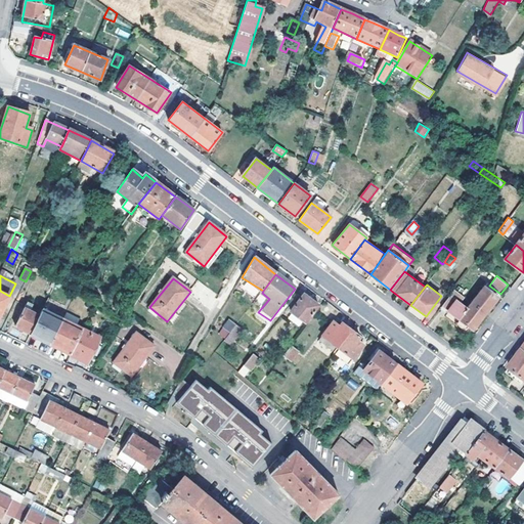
[(493,302),(497,297),(486,289),(483,286),(470,302),(485,313),(493,302)]
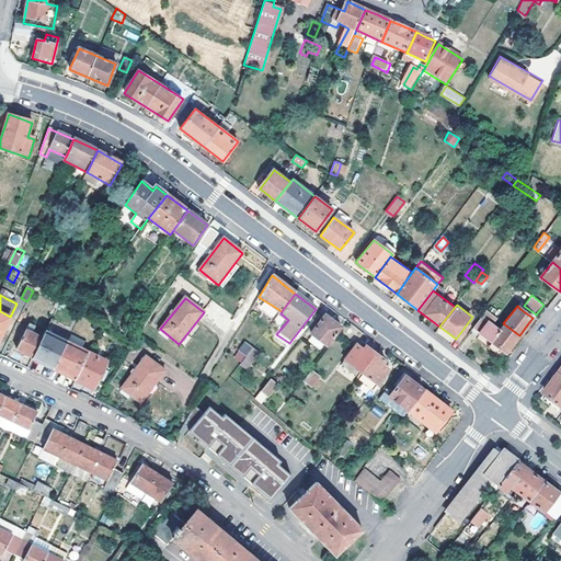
[(499,330),(492,324),(496,319),(485,310),(472,329),(480,334),(482,334),(506,353),(519,335),(503,323),(499,330)]
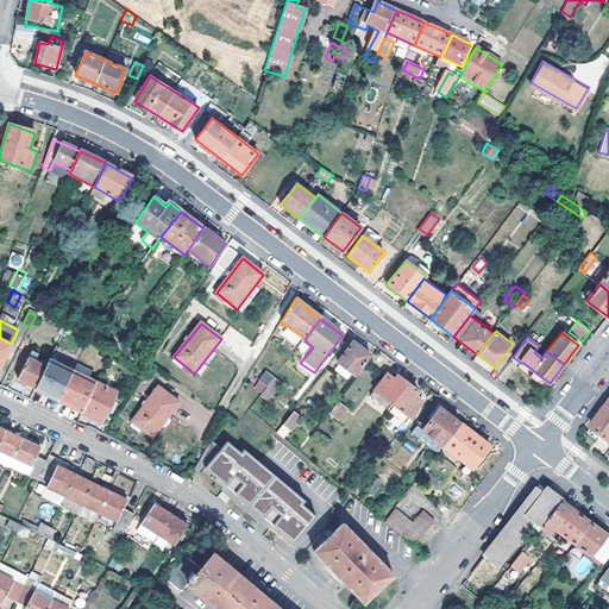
[(0,366),(11,344),(0,338),(0,366)]
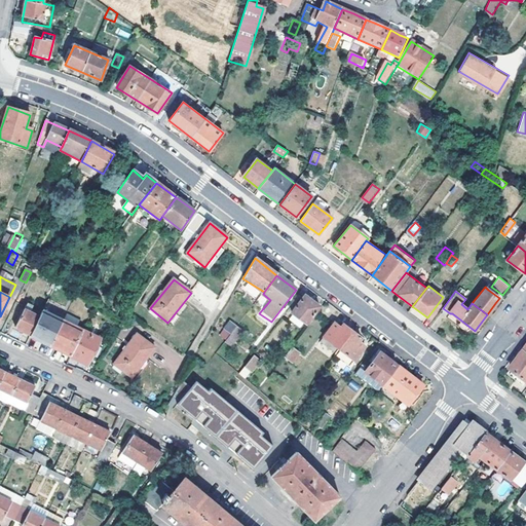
[(320,308),(305,296),(291,313),(305,325),(320,308)]
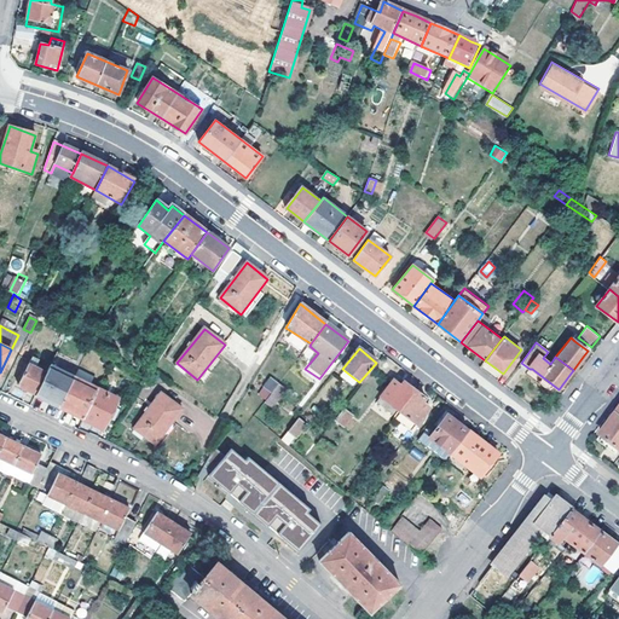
[(32,354),(28,363),(38,368),(41,359),(32,354)]
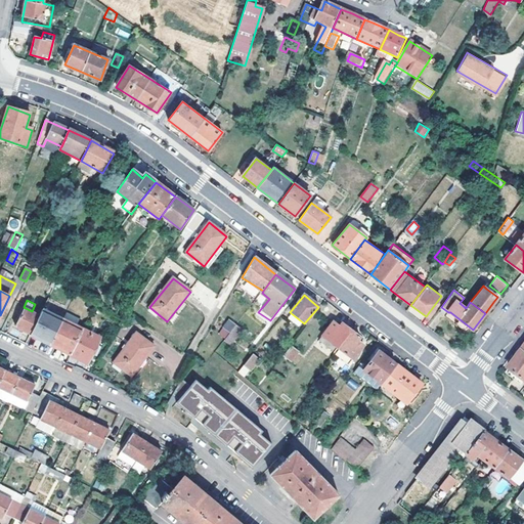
[(32,311),(24,307),(14,325),(31,333),(40,314),(32,311)]
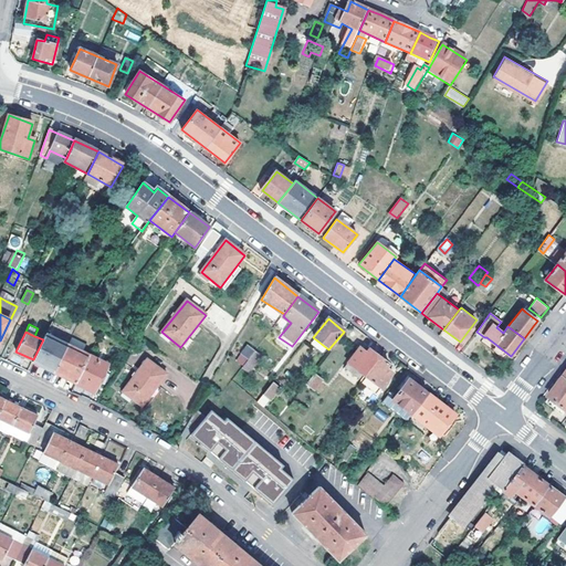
[(53,371),(67,344),(46,333),(43,339),(33,359),(32,360),(53,371)]
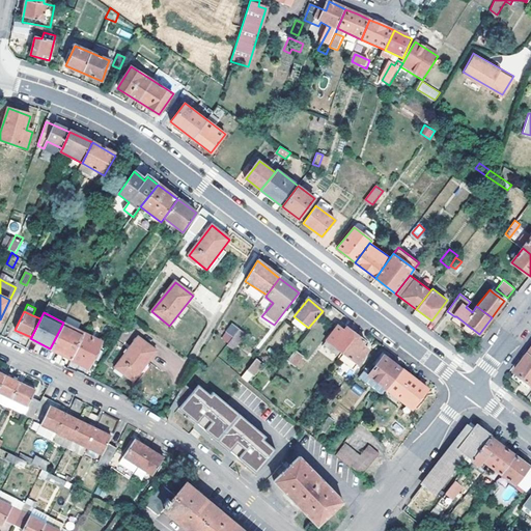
[(63,323),(50,348),(72,359),(84,332),(63,323)]
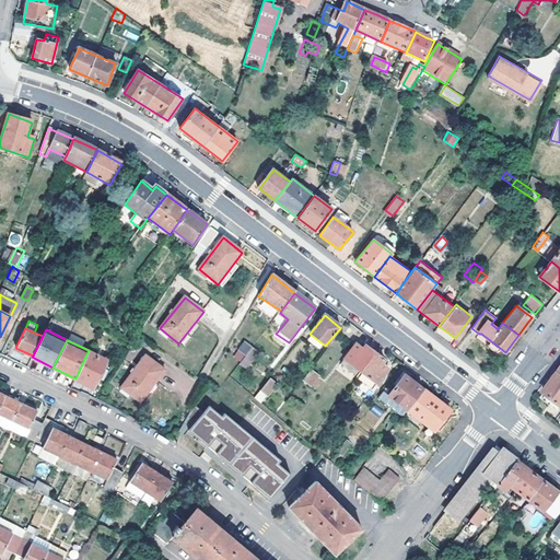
[(238,351),(246,357),(254,347),(246,342),(238,351)]
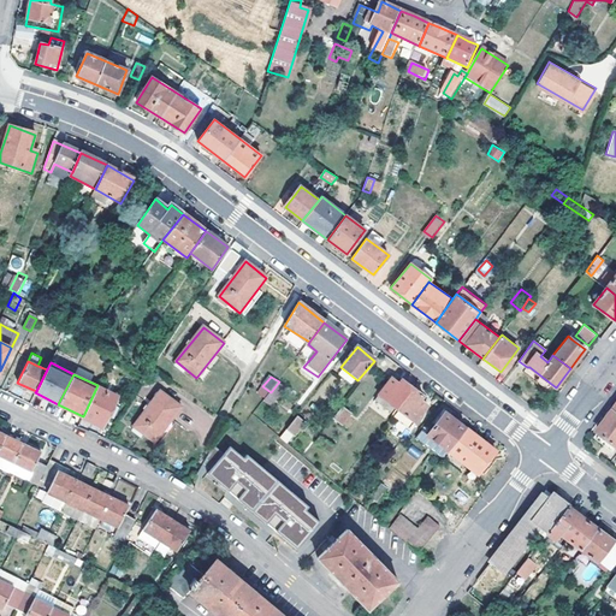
[(379,397),(397,412),(413,390),(402,383),(400,385),(392,380),(379,397)]
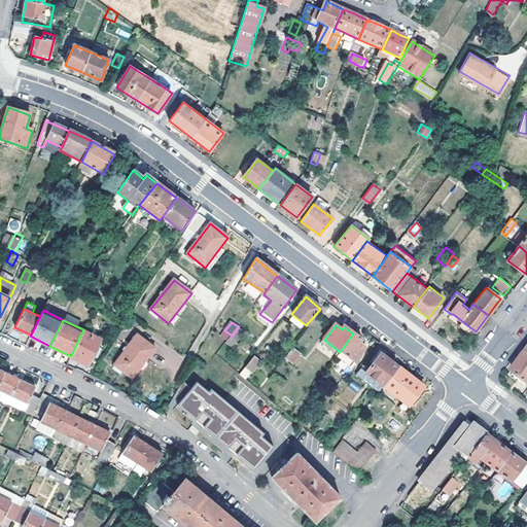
[(244,330),(239,326),(232,336),(226,343),(232,347),(244,330)]
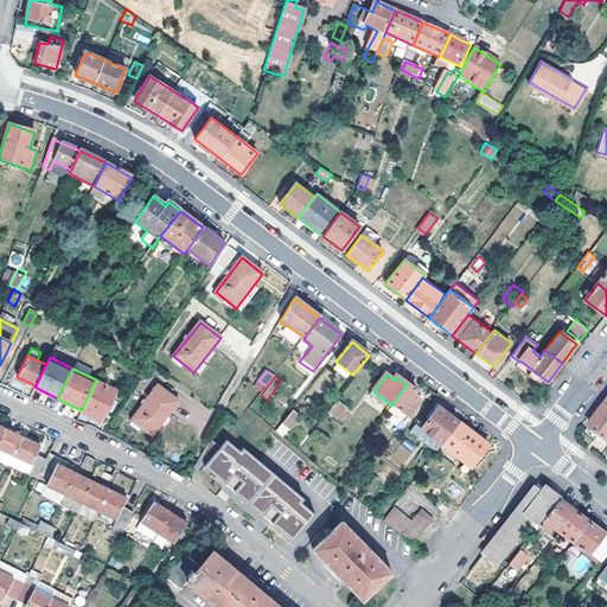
[(102,421),(117,390),(96,379),(82,410),(102,421)]
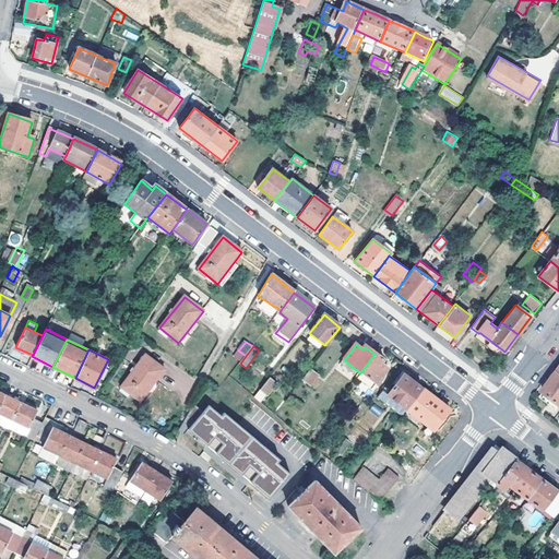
[(240,364),(246,356),(238,351),(233,357),(240,364)]
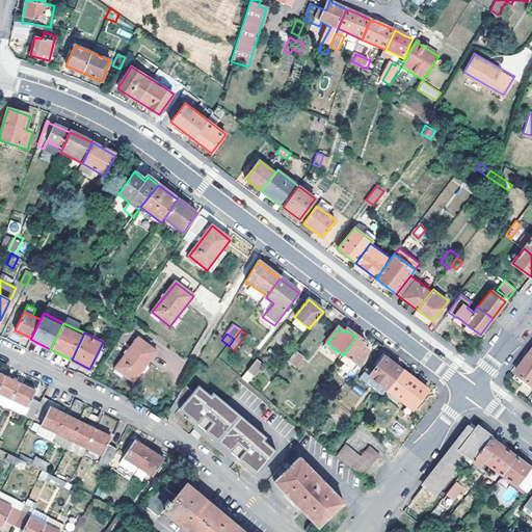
[(343,355),(358,368),(371,352),(364,347),(366,344),(356,337),(343,355)]
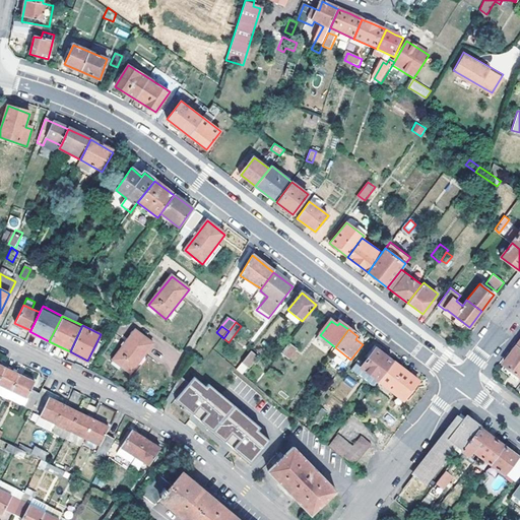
[(151,344),(133,331),(112,361),(130,375),(151,344)]
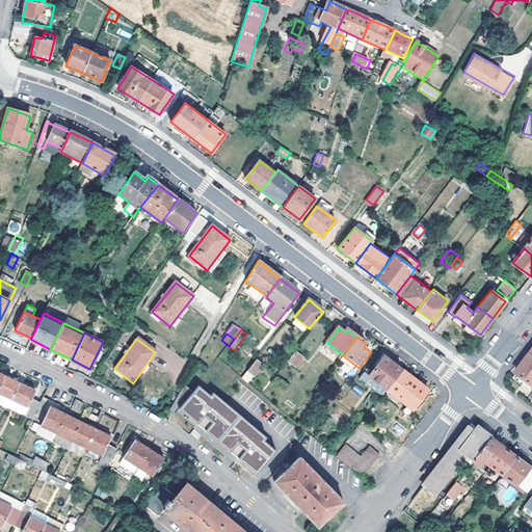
[(339,361),(343,355),(327,343),(323,348),(339,361)]
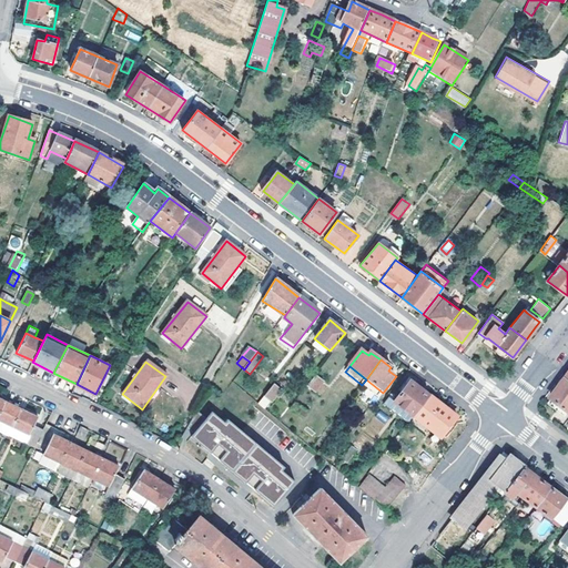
[(323,382),(315,375),(306,387),(314,393),(323,382)]
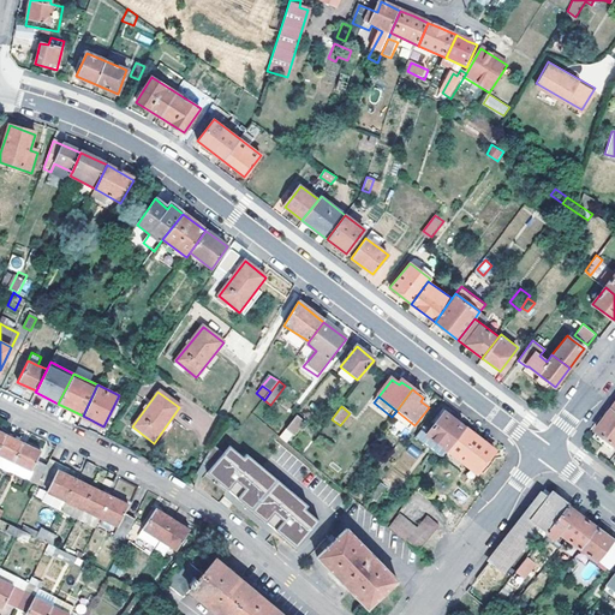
[(614,410),(599,431),(614,442),(614,410)]
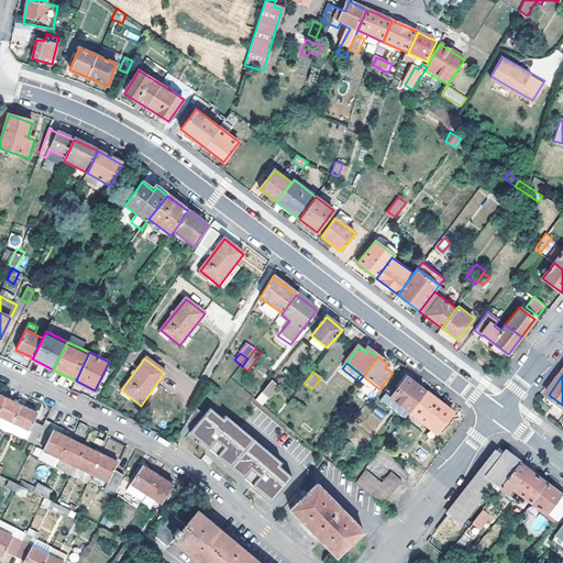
[(410,414),(427,394),(407,378),(392,398),(410,414)]
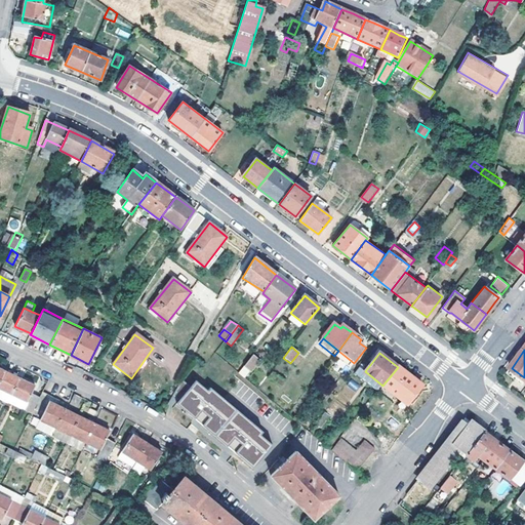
[(253,354),(243,366),(249,371),(259,360),(253,354)]
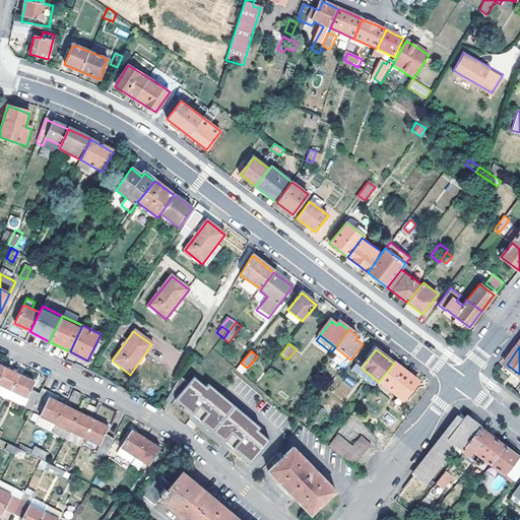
[(241,363),(236,370),(242,375),(247,368),(241,363)]
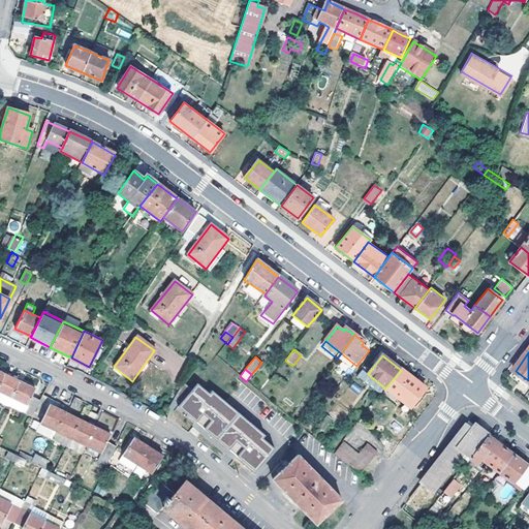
[(385,389),(412,409),(427,391),(401,370),(385,389)]
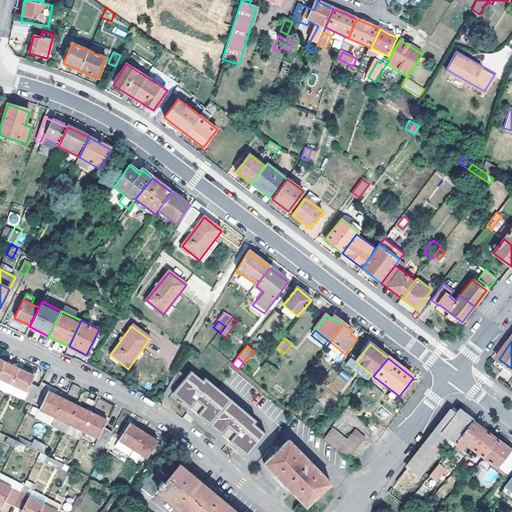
[(368,382),(373,376),(356,362),(351,359),(346,365),(368,382)]
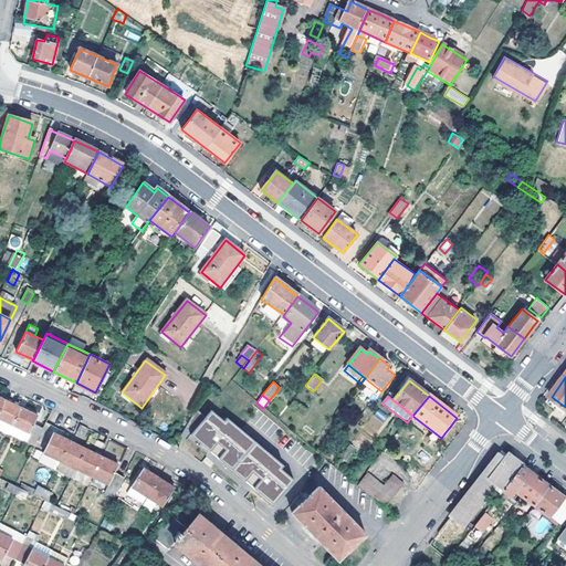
[(3,399),(0,405),(0,421),(10,427),(19,407),(3,399)]
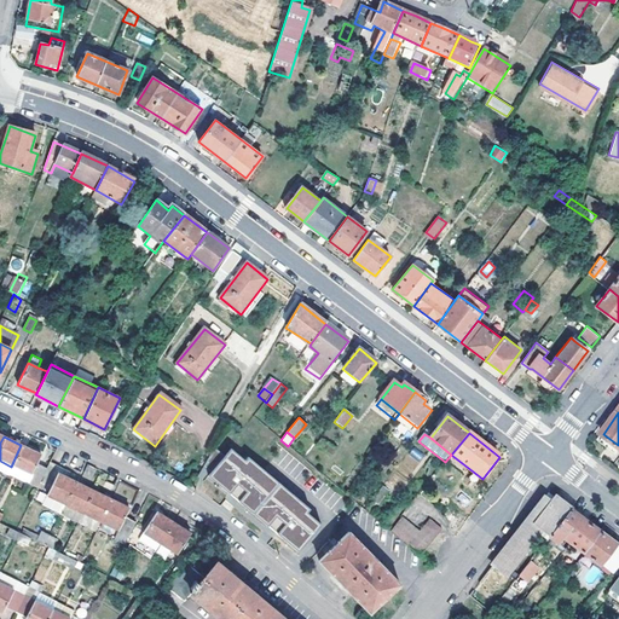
[(209,476),(311,536),(329,505),(313,496),(243,455),(219,440),(202,468),(210,474),(209,476)]
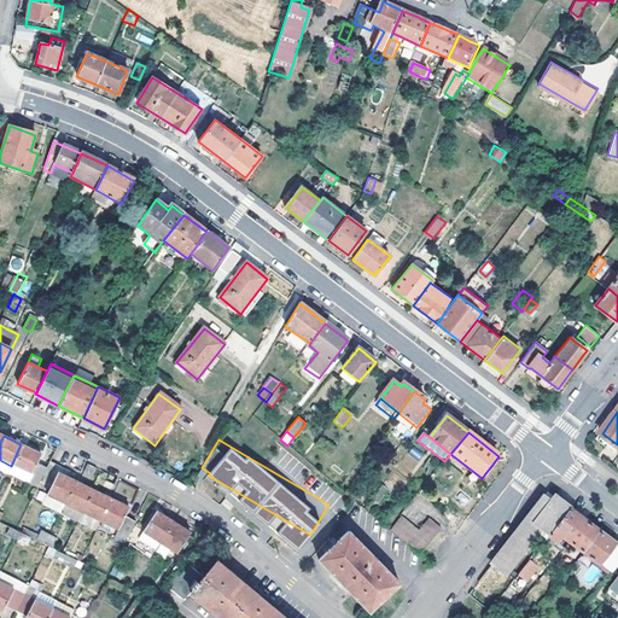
[(11,466),(29,474),(24,484),(35,490),(46,467),(35,461),(40,453),(21,444),(11,466)]
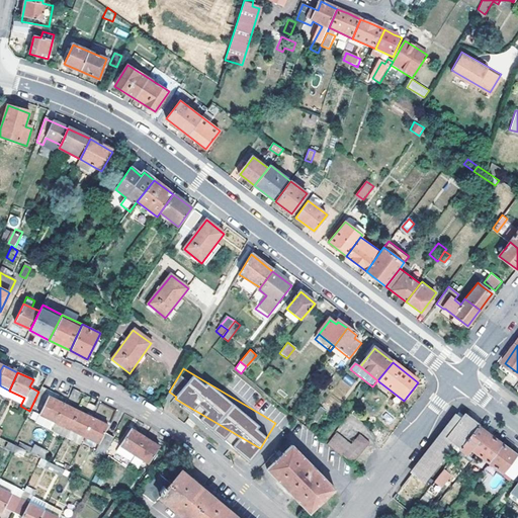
[(343,400),(355,380),(345,374),(333,394),(343,400)]
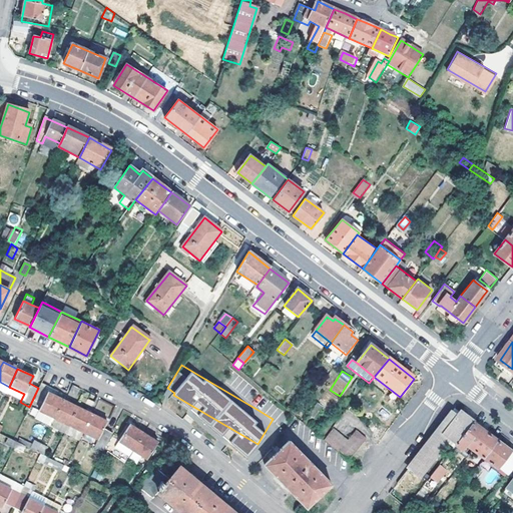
[(201,377),(260,411),(262,407),(203,374),(201,377)]
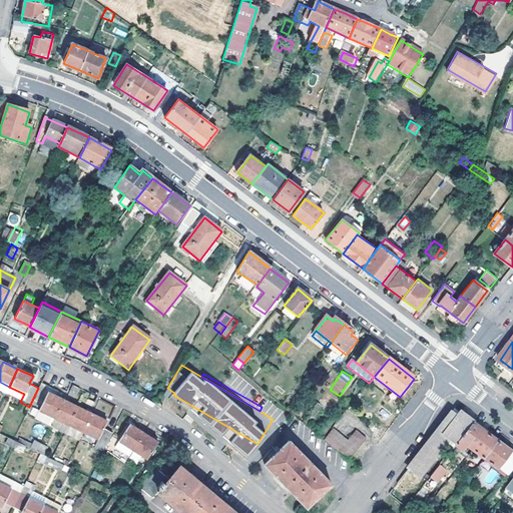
[(78,389),(70,385),(64,397),(73,401),(78,389)]
